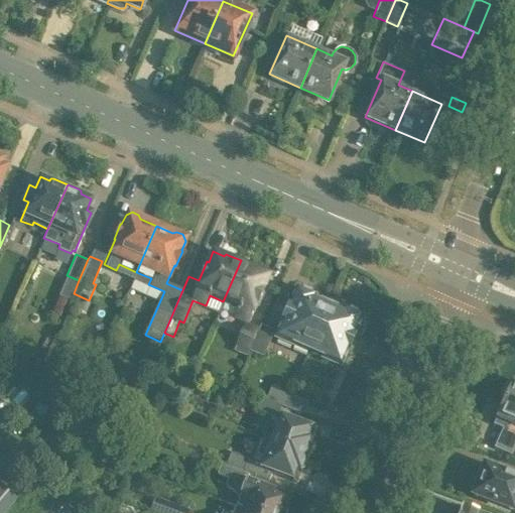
[(223,301),(237,307),(234,314),(248,319),(254,305),(255,305),(264,286),(262,285),(267,275),(256,270),(256,268),(254,266),(241,260),(223,301)]
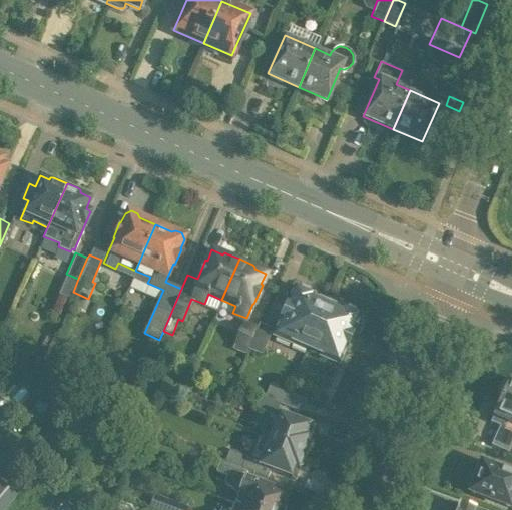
[(306,347),(325,302),(310,296),(311,293),(308,292),(307,289),(301,286),(298,287),(296,286),(289,302),(288,301),(280,318),(281,319),(279,323),(275,334),(306,347)]
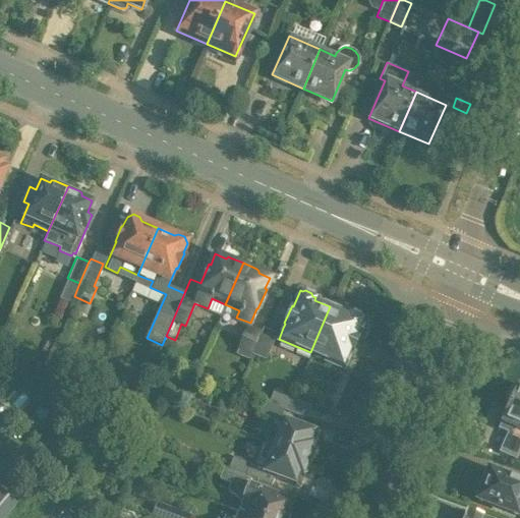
[(346,313),(330,306),(310,352),(342,366),(348,351),(349,351),(357,335),(356,334),(363,319),(360,318),(358,313),(353,311),(349,312),(347,311),(346,313)]
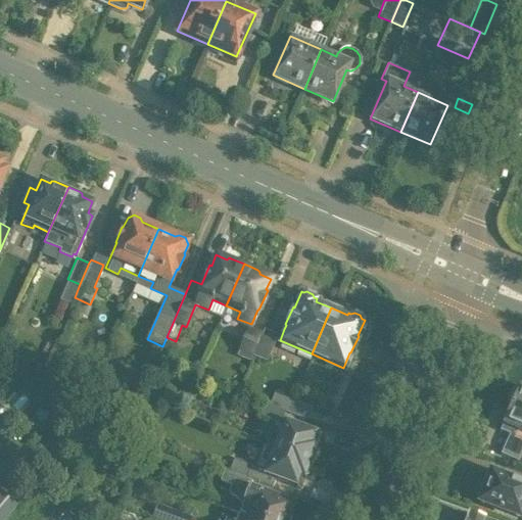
[(247,327),(236,353),(248,360),(250,356),(261,332),(247,327)]
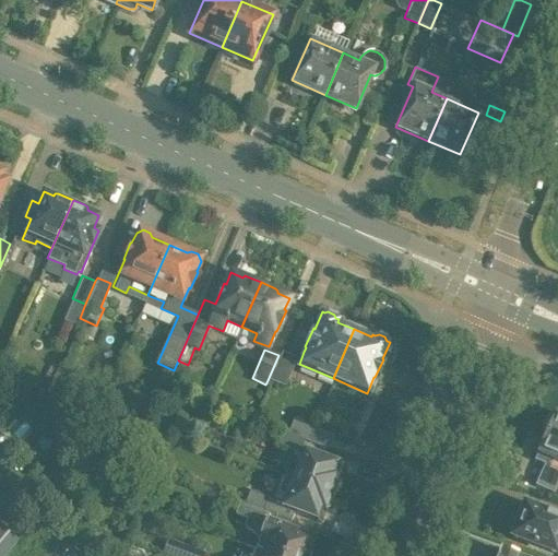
[(280,354),(270,378),(283,383),(294,361),(280,354)]
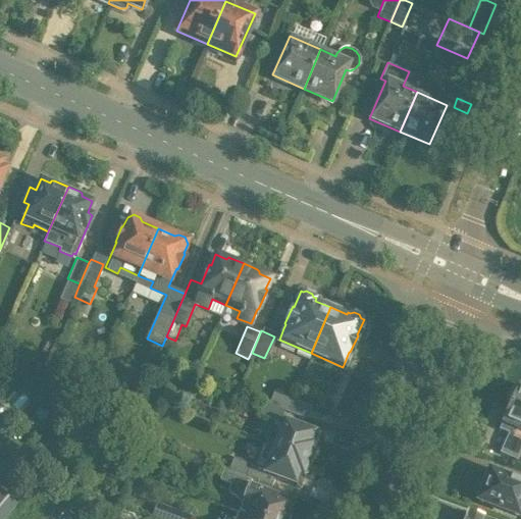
[(43,365),(31,360),(23,374),(36,380),(43,365)]
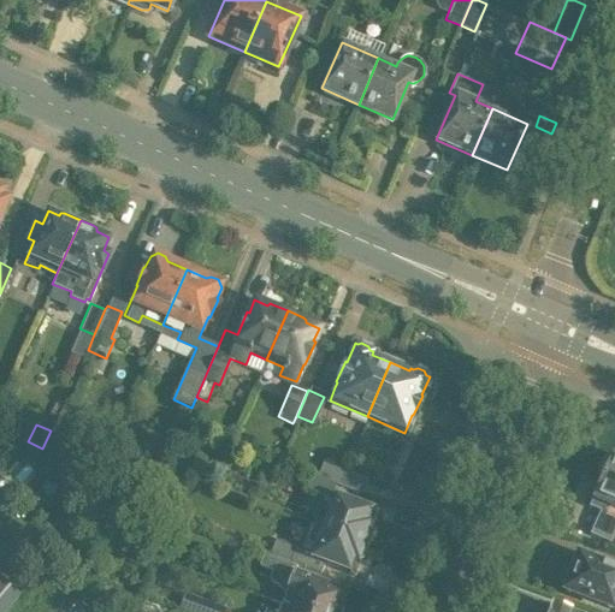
[(0,463),(12,447),(0,437),(0,463)]
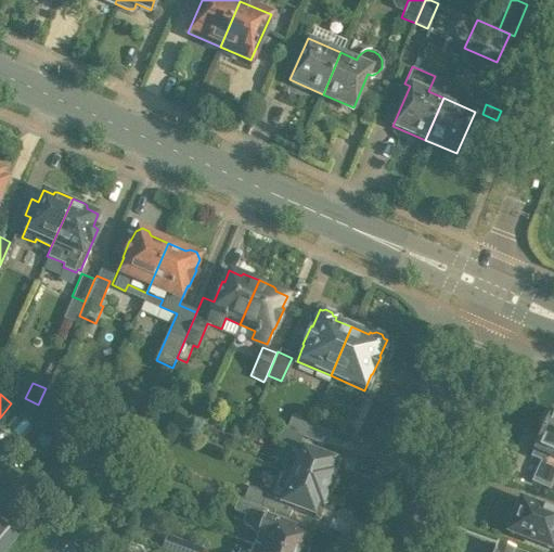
[(129,418),(137,401),(127,397),(119,413),(129,418)]
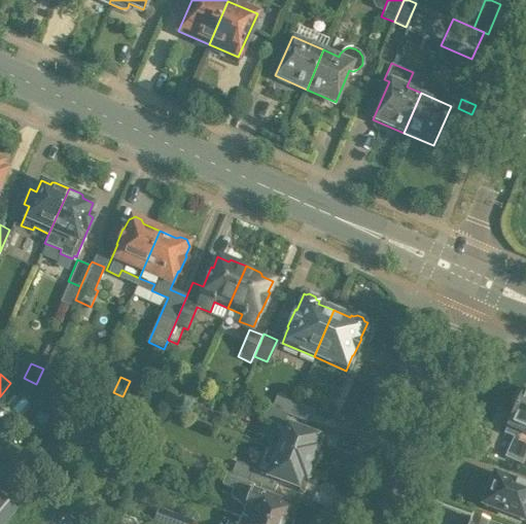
[(525,388),(523,387),(521,390),(519,390),(513,404),(515,406),(502,432),(525,443),(525,388)]
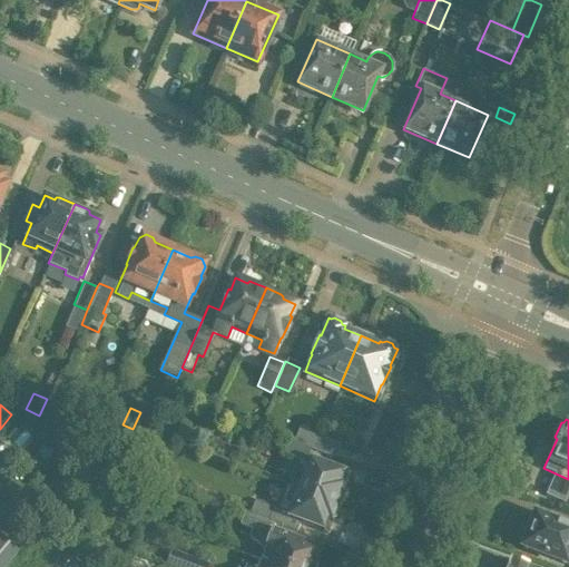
[(193,442),(196,429),(178,424),(175,438),(193,442)]
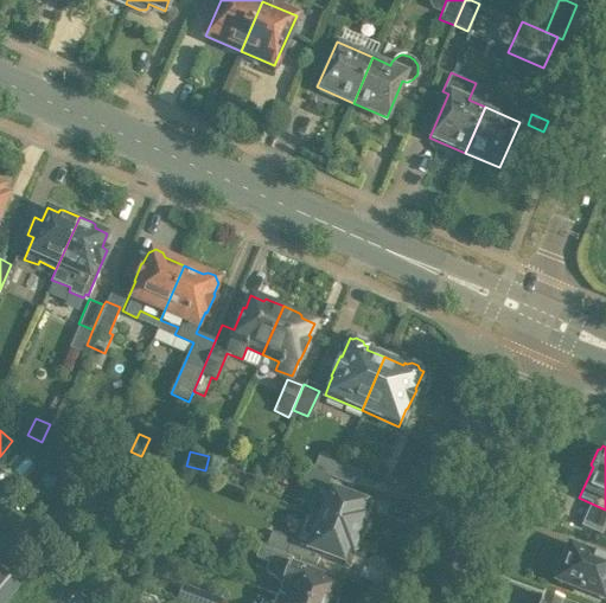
[(330,474),(335,475),(339,463),(318,455),(313,468),(313,469),(330,475),(330,474)]
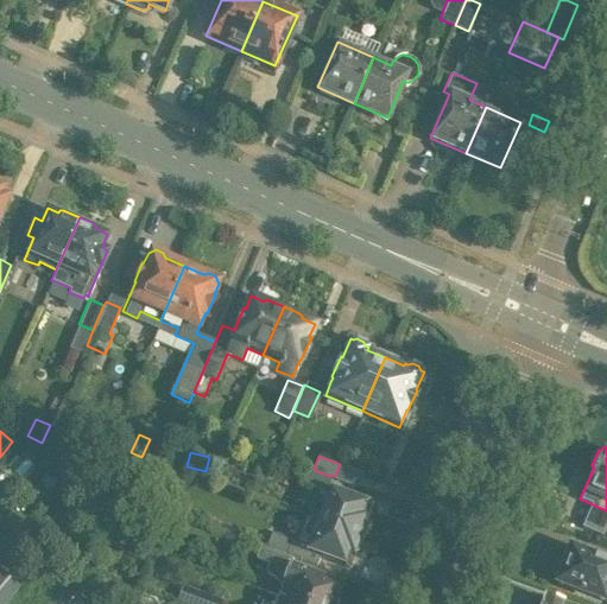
[(340,464),(335,476),(355,484),(360,472),(340,464)]
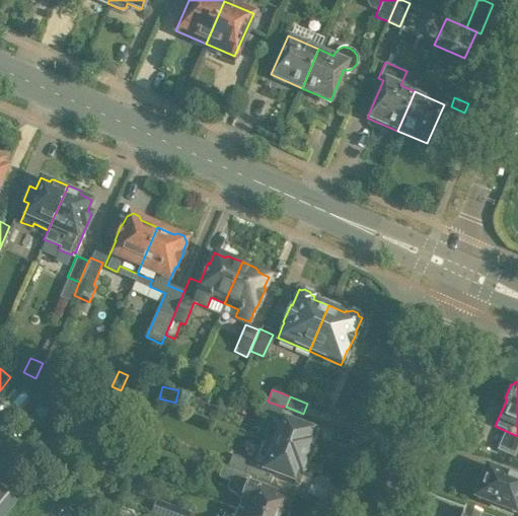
[(268,401),(268,400),(262,398),(256,413),(270,418),(267,427),(268,428),(263,440),(307,456),(308,452),(311,451),(313,446),(312,443),(317,430),(279,416),(282,407),(268,401)]
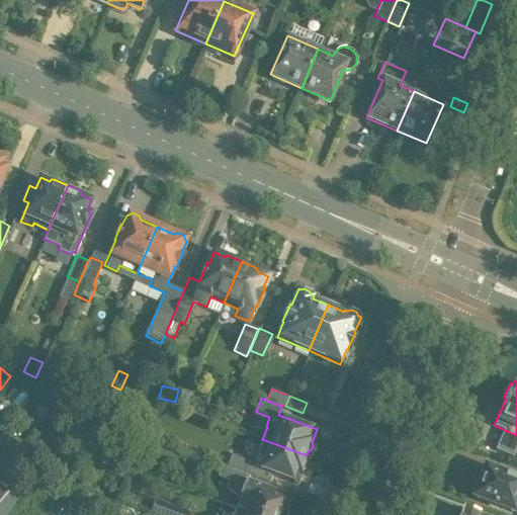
[(271,473),(296,483),(302,468),(305,467),(307,462),(306,459),(307,455),(262,439),(258,451),(257,451),(253,462),(231,453),(227,464),(269,481),(271,473)]
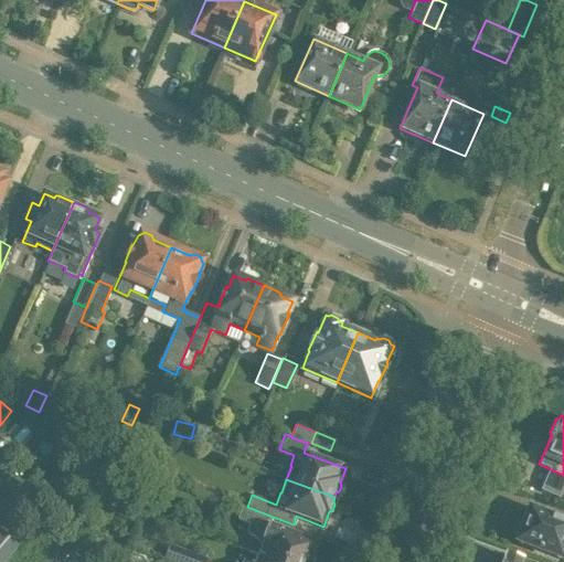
[(112,500),(123,508),(128,500),(116,492),(112,500)]
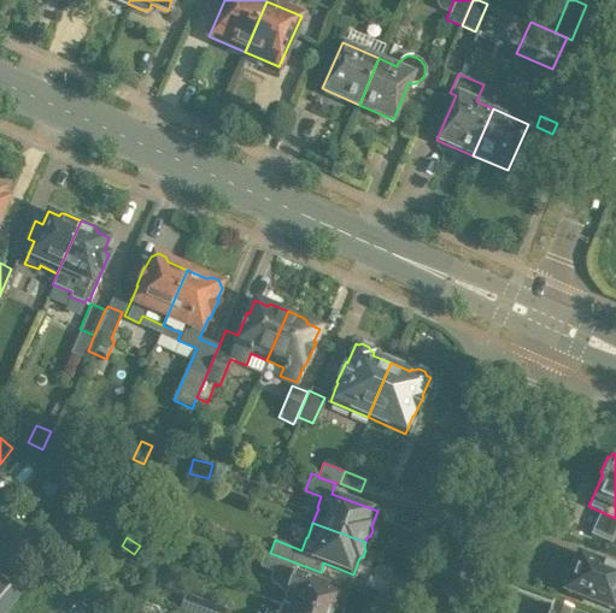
[(317,582),(321,572),(270,553),(264,550),(259,565),(271,570),(269,578),(285,591),(281,602),(309,612),(340,612),(341,612),(339,608),(345,593),(317,582)]
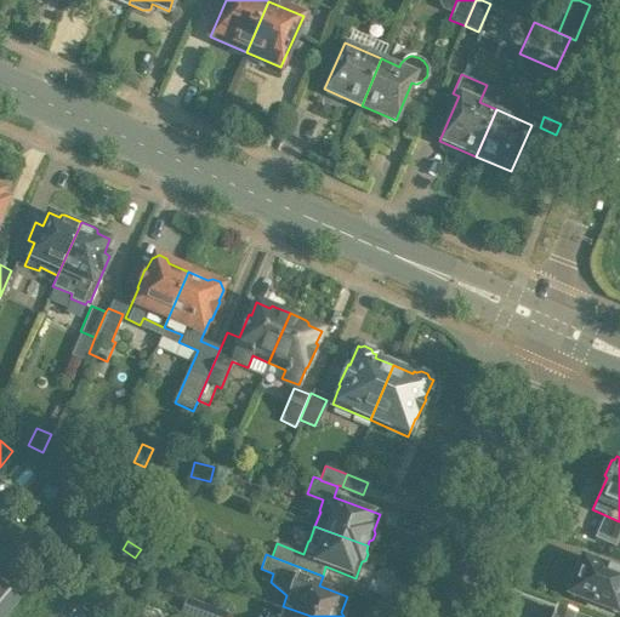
[(619,571),(582,556),(575,576),(573,575),(569,575),(568,576),(566,578),(564,582),(564,586),(567,589),(569,590),(568,594),(619,613),(619,571)]
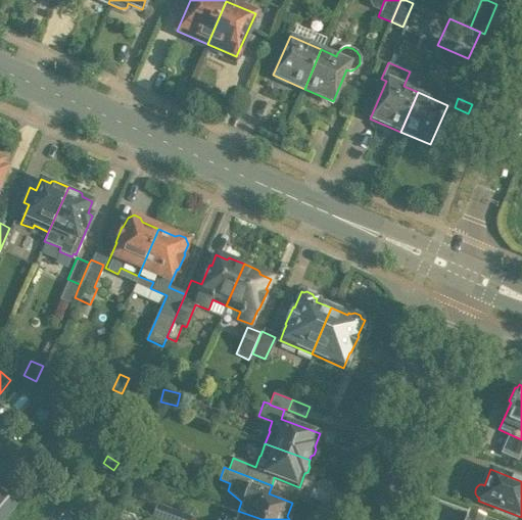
[(0,506),(8,497),(0,488),(0,506)]
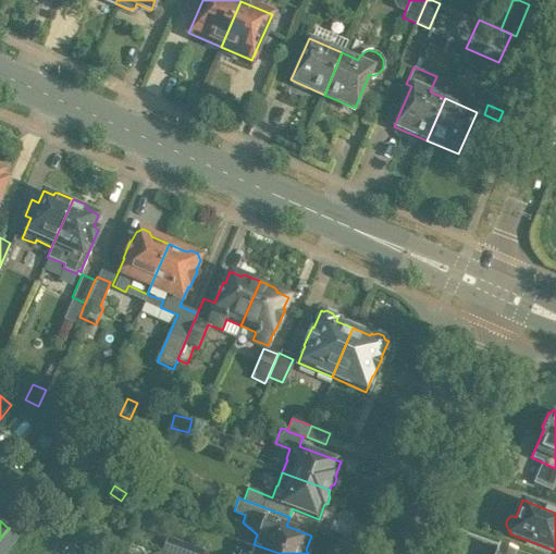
[(167,534),(161,549),(174,553),(201,553),(204,550),(167,534)]
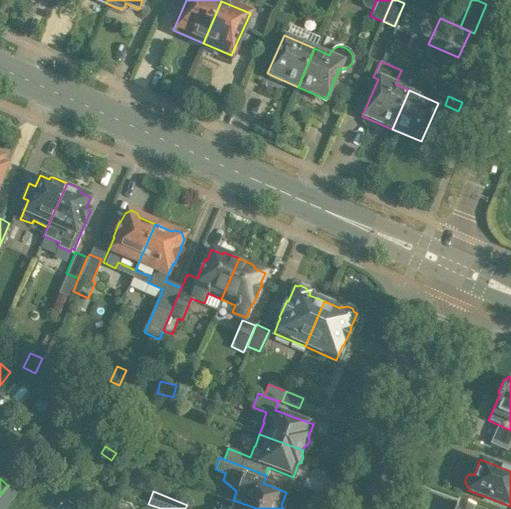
[(256,508),(233,500),(229,508),(256,508)]
